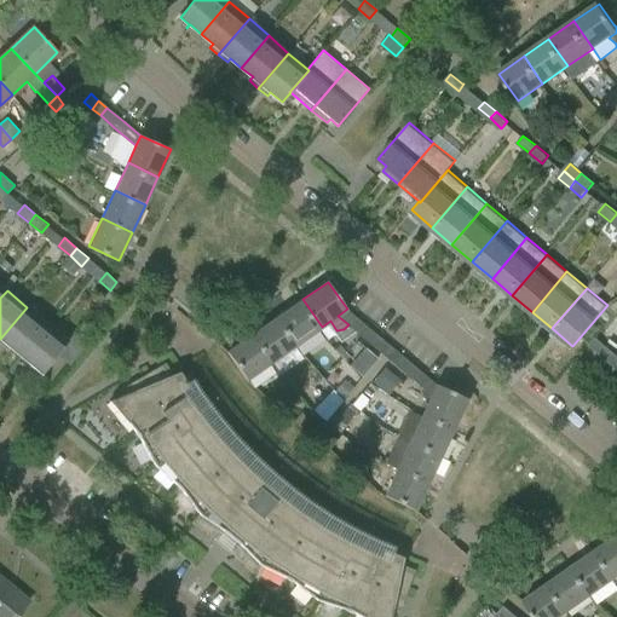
[(303,299),(278,317),(298,344),(322,327),(303,299)]
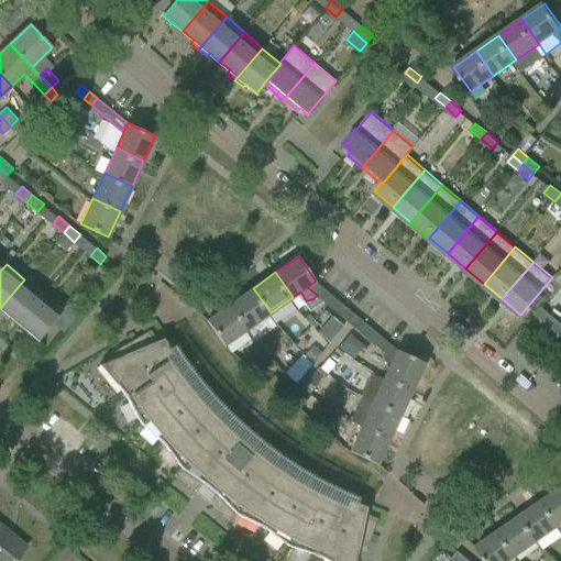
[(10,314),(20,322),(43,295),(24,279),(0,308),(0,311),(7,317),(10,314)]
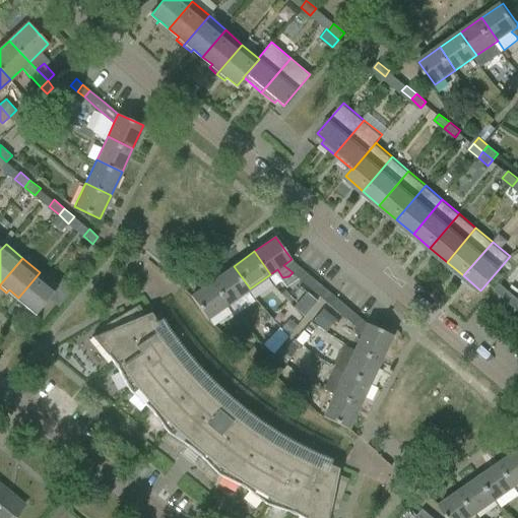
[(292,259),(283,265),(293,272),(296,275),(297,276),(303,269),(292,259)]
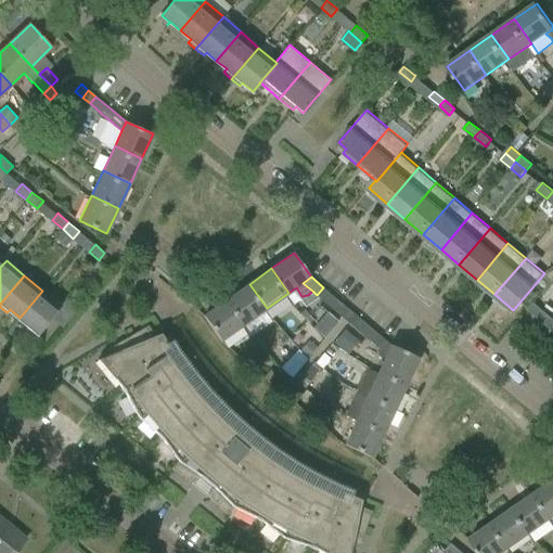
[(249,284),(228,299),(244,323),(267,308),(249,284)]
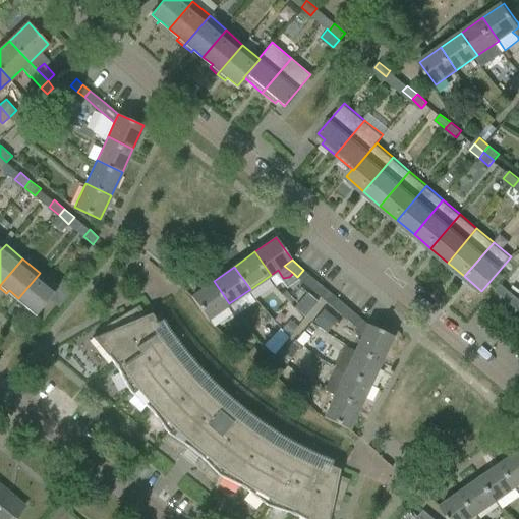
[(314,279),(303,270),(297,277),(299,278),(308,286),(314,279)]
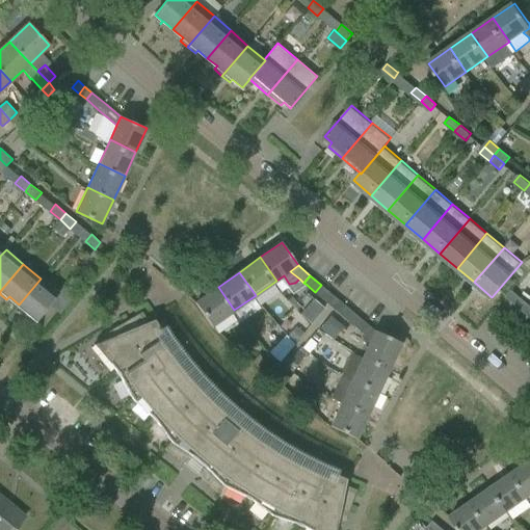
[(62,312),(75,296),(63,287),(58,293),(41,279),(19,305),(28,313),(26,316),(27,317),(27,316),(34,321),(40,316),(51,302),(62,312)]
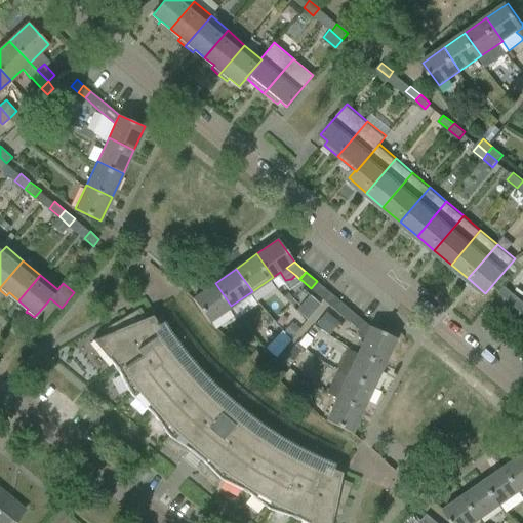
[(328,290),(317,281),(311,288),(322,297),(328,290)]
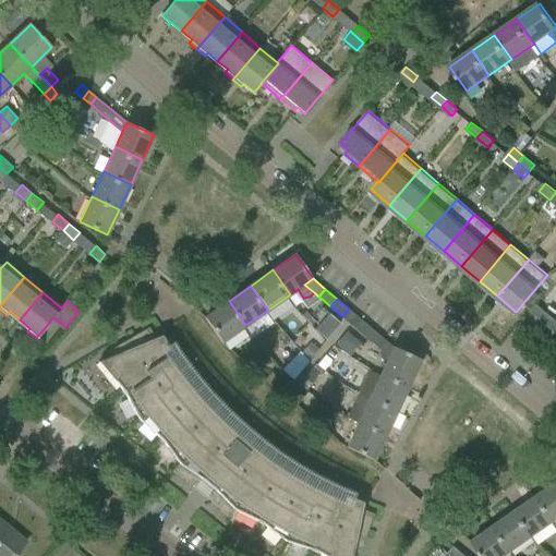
[(229,301),(205,317),(222,341),(245,325),(229,301)]
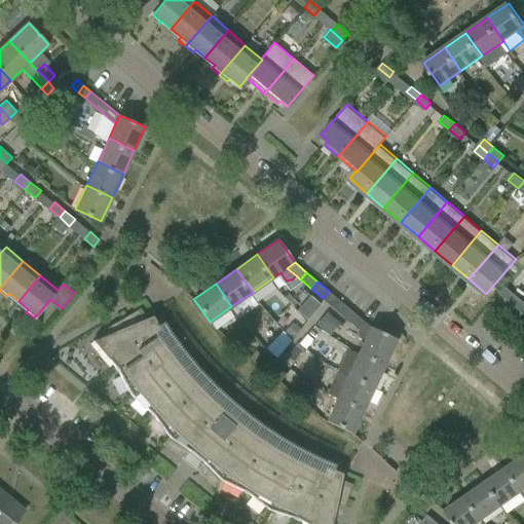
[(507,298),(518,307),(523,300),(513,291),(507,298)]
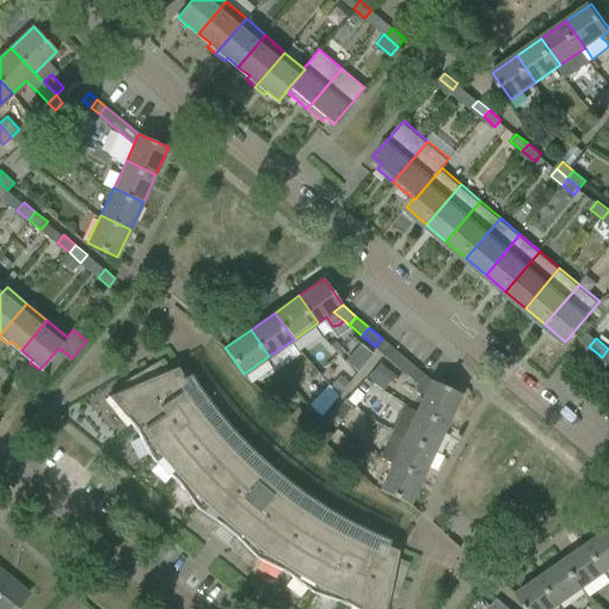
[(405,357),(392,346),(385,355),(398,365),(405,357)]
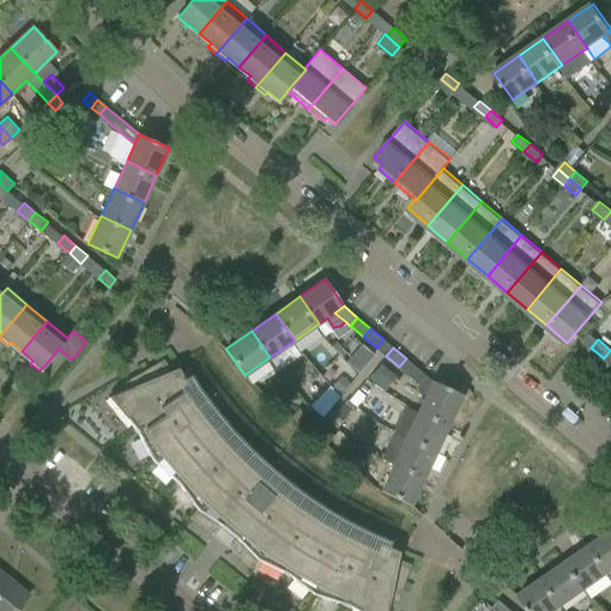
[(191,515),(216,534),(217,533),(216,532),(222,525),(225,527),(230,531),(234,534),(237,537),(231,544),(230,544),(230,545),(253,567),(259,558),(288,573),(314,593),(346,604),(360,610),(387,610),(389,603),(397,605),(412,563),(398,558),(400,551),(377,542),(375,549),(345,534),(320,520),(296,504),(277,490),(261,477),(243,461),(224,441),(205,419),(186,392),(192,388),(179,368),(173,370),(164,358),(126,381),(131,388),(109,397),(137,430),(153,460),(179,482),(198,508),(191,515)]
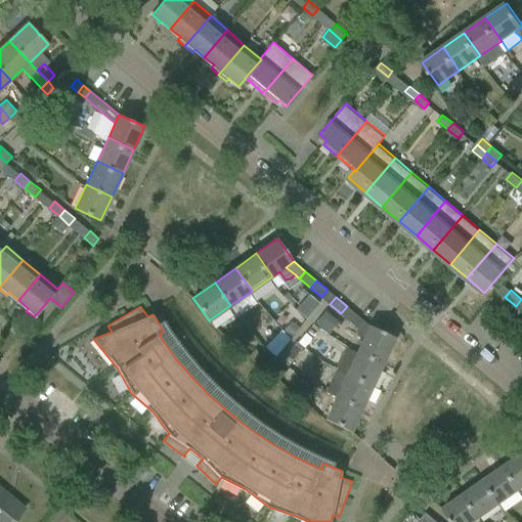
[(358,315),(347,306),(341,313),(352,322),(358,315)]
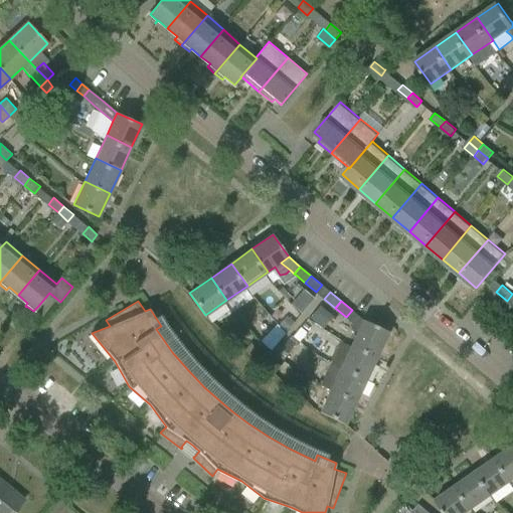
[(352,310),(346,317),(359,328),(363,320),(352,310)]
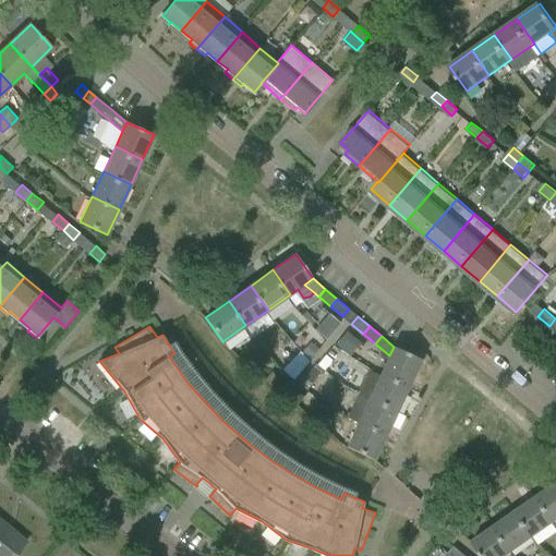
[(312,340),(304,351),(312,358),(321,348),(312,340)]
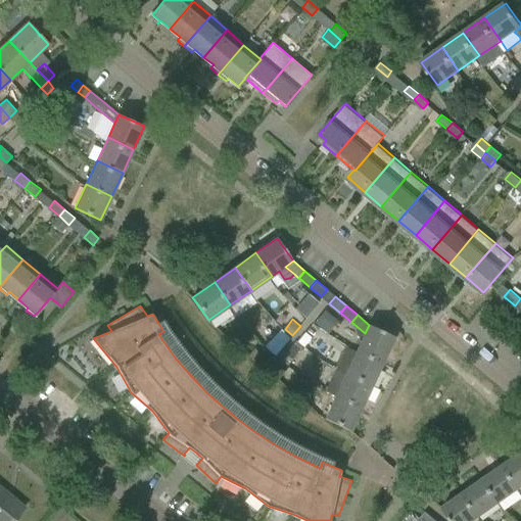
[(365,333),(359,347),(384,360),(394,336),(379,329),(369,324),(369,325),(365,333)]
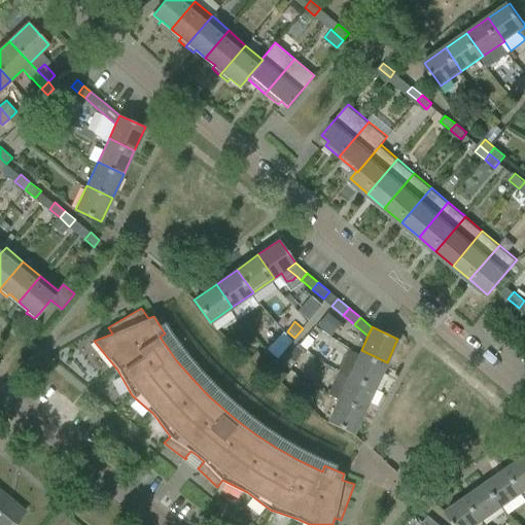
[(308,334),(302,342),(309,348),(316,341),(308,334)]
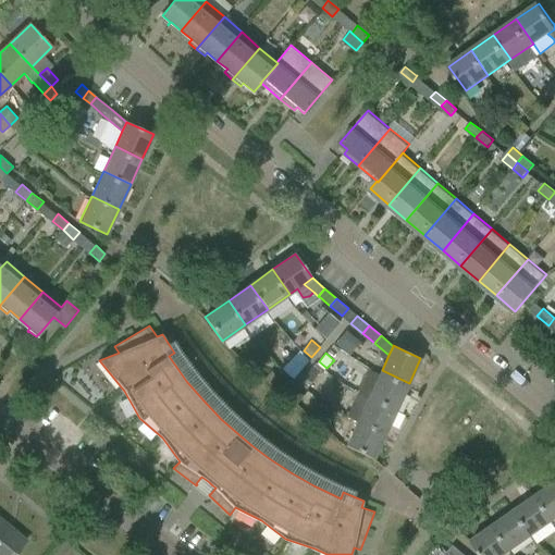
[(272,369),(264,378),(272,383),(279,375),(272,369)]
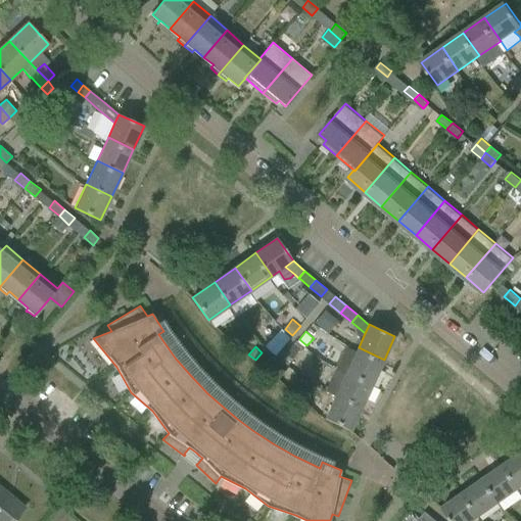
[(359,347),(347,371),(373,383),(384,360),(359,347)]
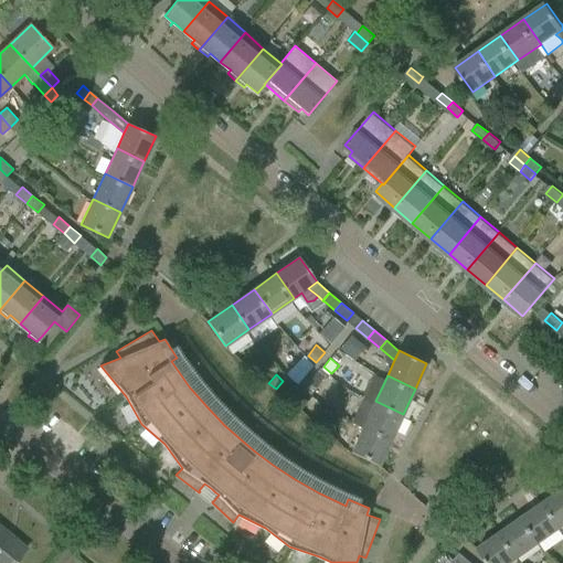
[(283,381),(276,389),(289,400),(296,391),(283,381)]
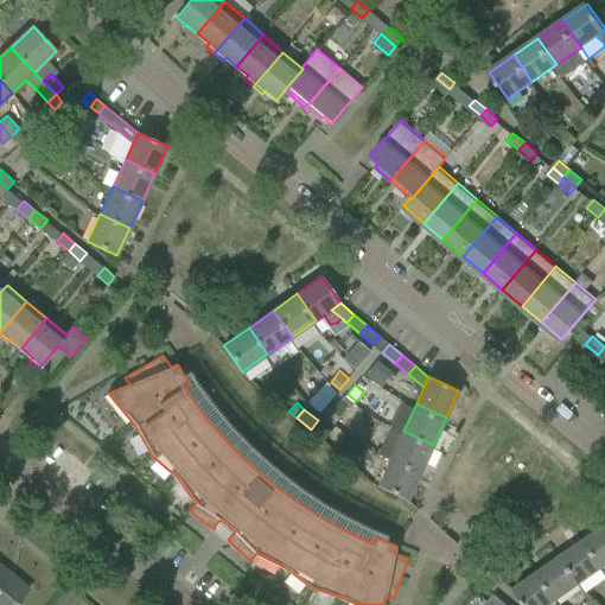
[(318,420),(311,430),(324,440),(331,432),(318,420)]
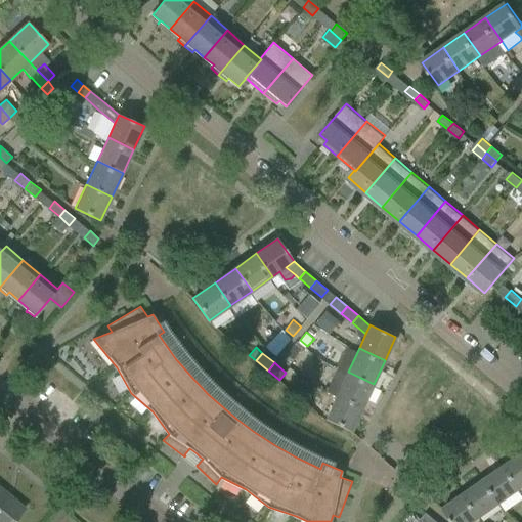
[(338,367),(327,391),(337,395),(362,407),(374,384),(348,372),(338,367)]
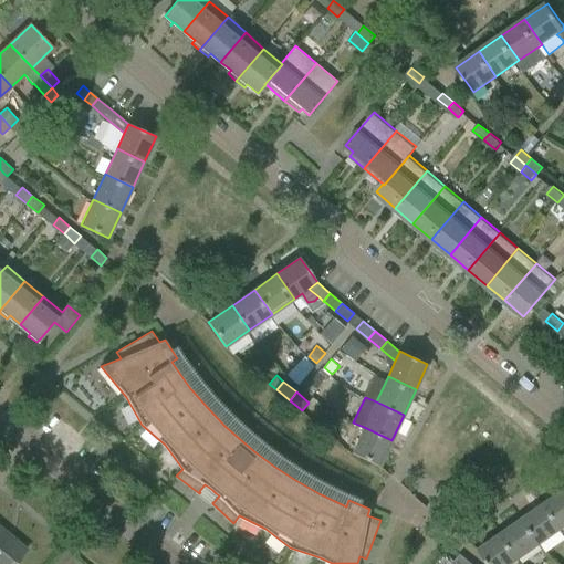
[(364,427),(352,452),(379,466),(392,440),(364,427)]
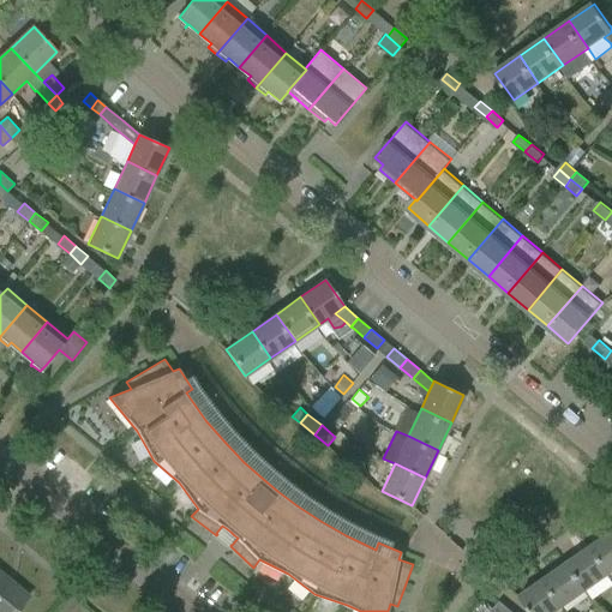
[(611,532),(595,544),(611,568),(611,532)]
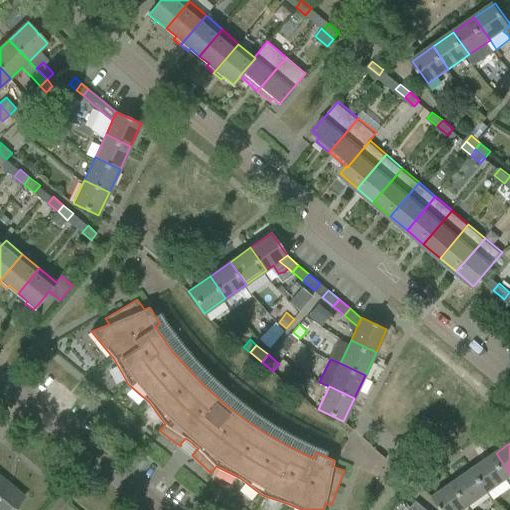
[(496,453),(475,468),(491,490),(509,477),(509,473),(496,453)]
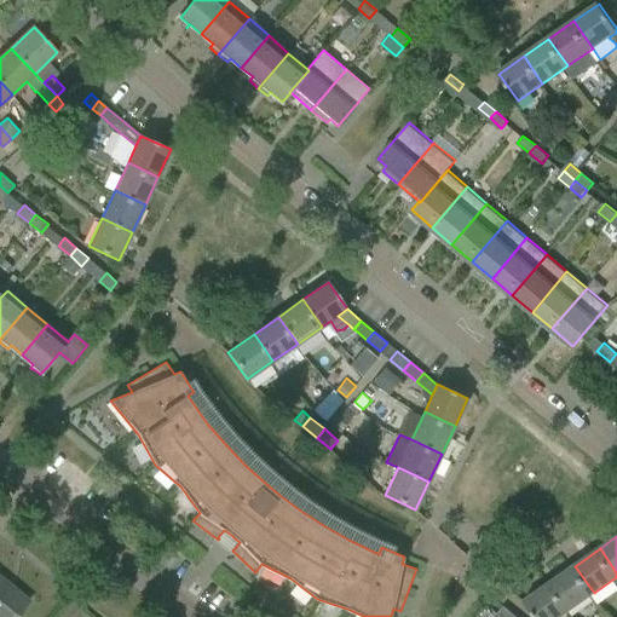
[(575,566),(549,583),(569,611),(594,593),(575,566)]
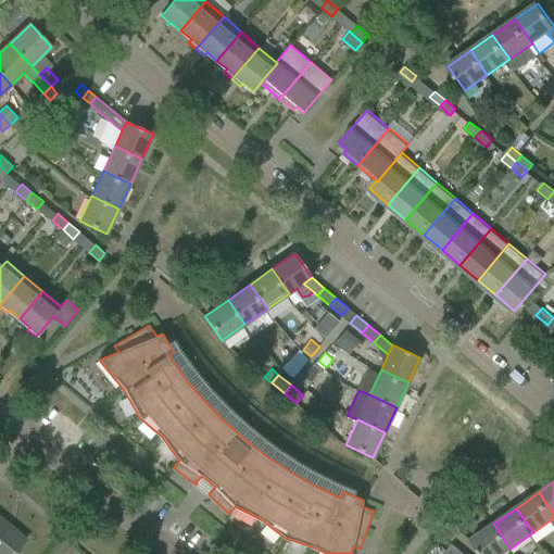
[(0,553),(11,553),(25,538),(0,516),(0,553)]
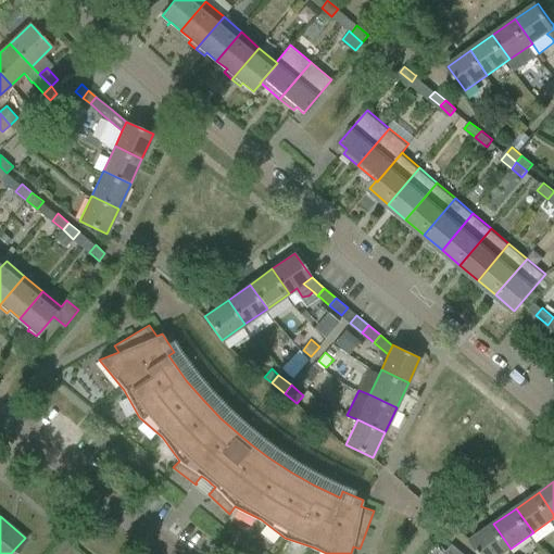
[(493,524),(470,539),(480,553),(502,553),(511,549),(493,524)]
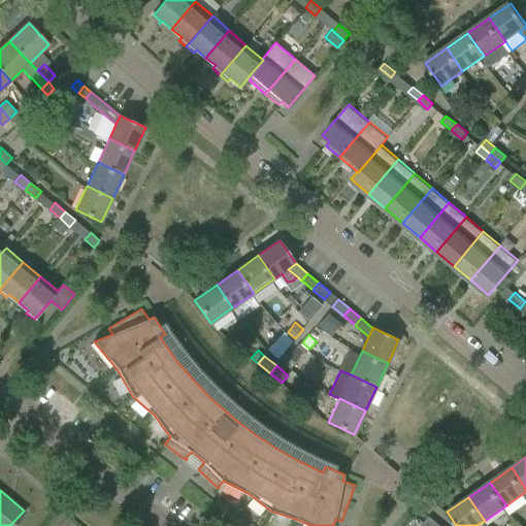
[(425,523),(428,525),(439,525),(441,525),(431,516),(425,523)]
